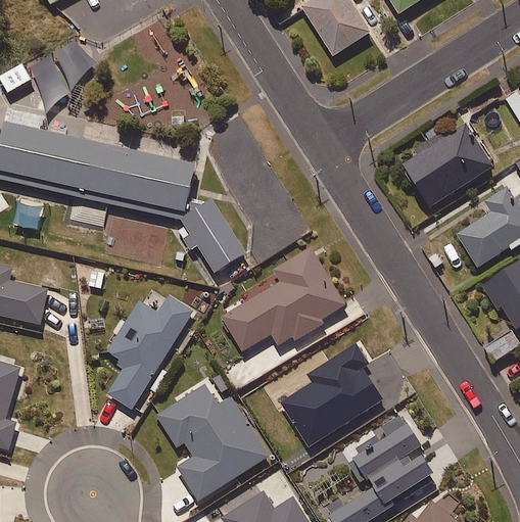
[(367,33),(345,0),(309,0),(298,7),(330,56),(367,33)]
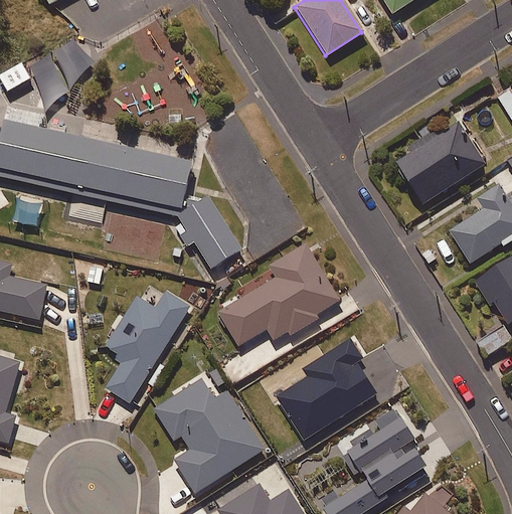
[(381,0),(389,14),(410,0),(381,0)]
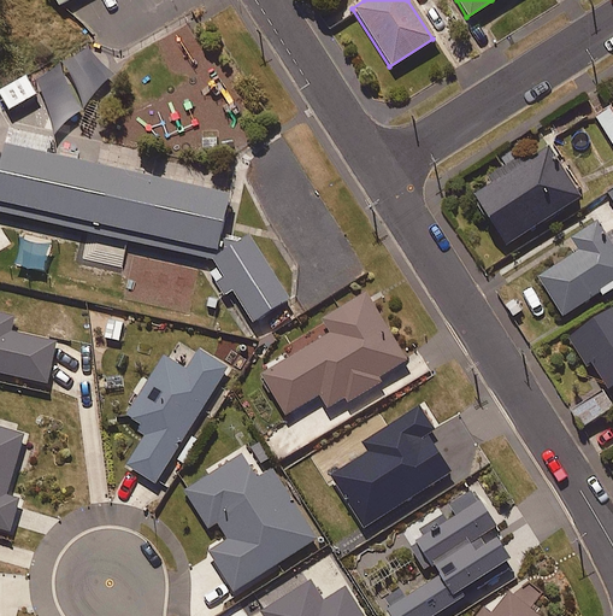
[(35,93),(24,75),(0,89),(0,94),(9,109),(35,93)]
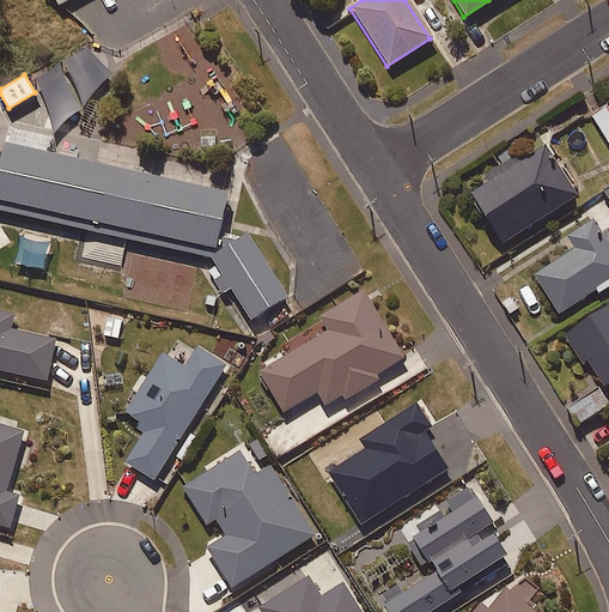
[(608,113),(603,103),(586,114),(608,150),(608,113)]
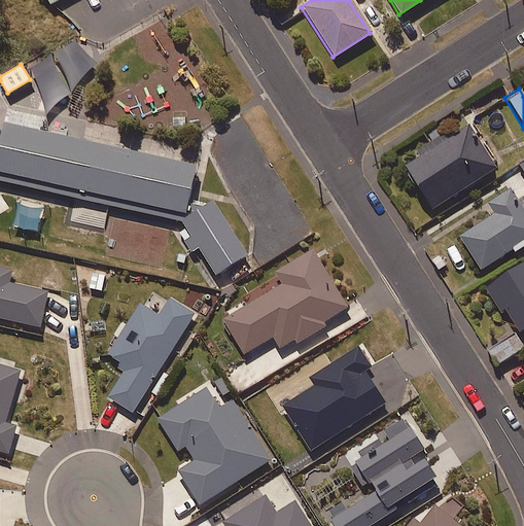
[(197,163),(1,121),(0,127),(0,170),(186,209),(197,163)]
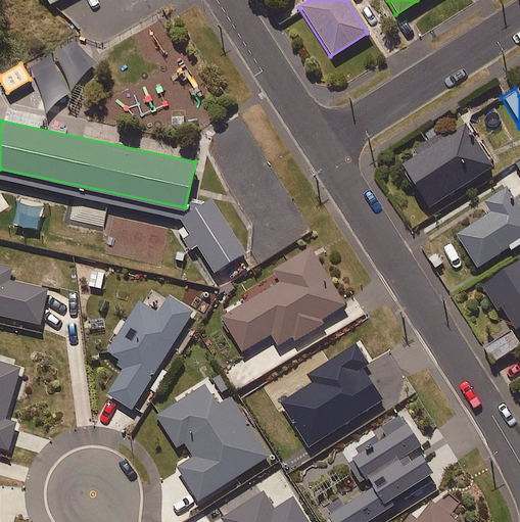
[(489,167),(462,125),(441,138),(438,132),(411,150),(414,154),(398,164),(427,207),(489,167)]
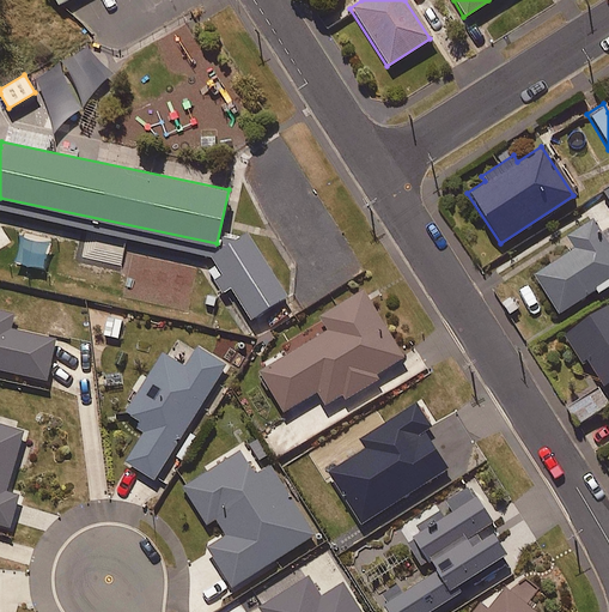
[(608,232),(600,240),(589,220),(561,237),(570,250),(530,273),(555,314),(608,280),(608,232)]
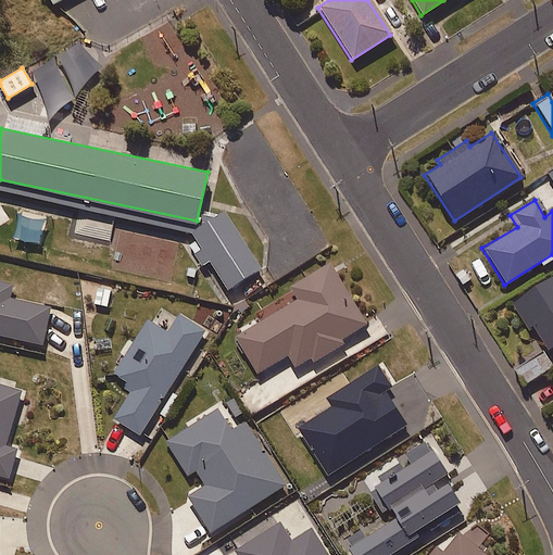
[(233,286),(264,266),(230,211),(199,231),(233,286)]
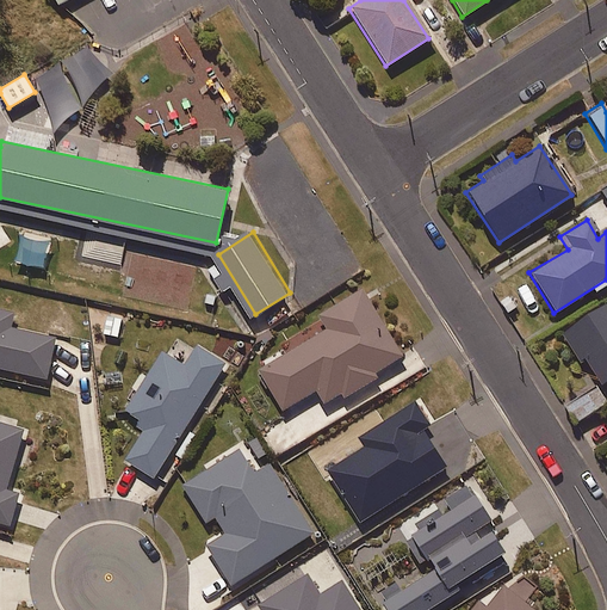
[(403,355),(363,289),(319,315),(327,327),(259,370),(284,410),(315,390),(322,398),(333,399),(403,355)]
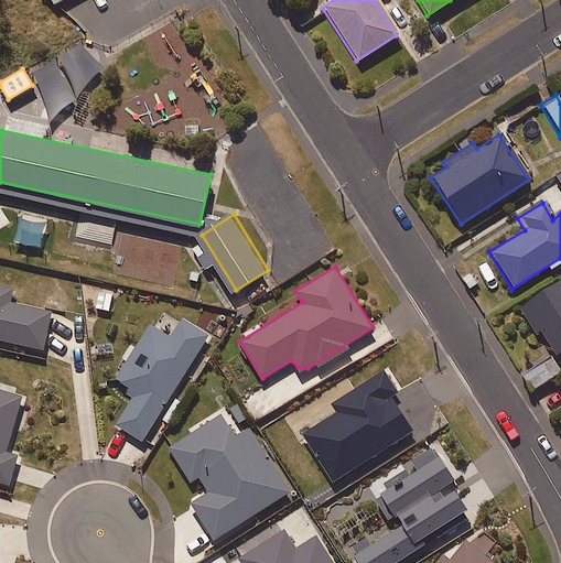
[(560,282),(559,280),(521,304),(527,314),(521,317),(533,336),(539,333),(553,356),(560,350),(560,282)]
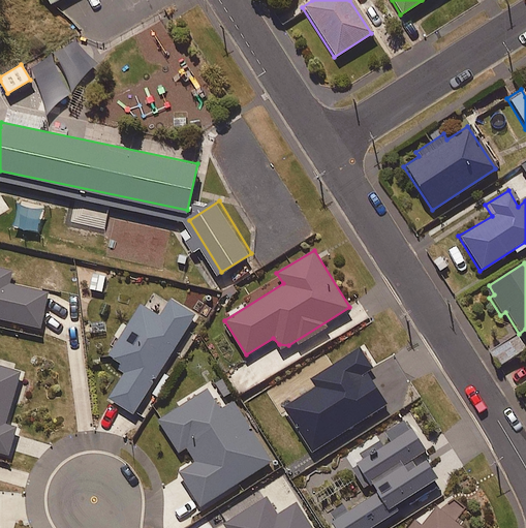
[(10,271),(0,268),(0,318),(39,328),(48,292),(7,284),(10,271)]
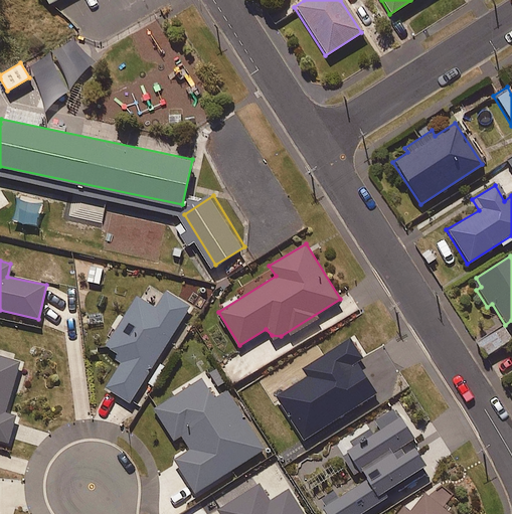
[(190,307),(165,291),(154,308),(137,298),(124,319),(120,316),(102,343),(116,352),(120,362),(105,386),(130,401),(190,307)]
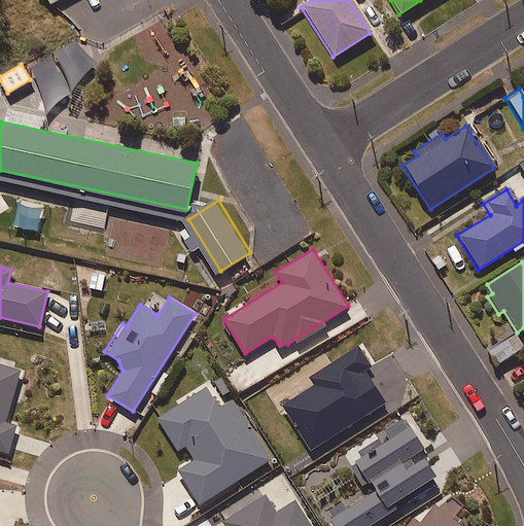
[(521,347),(512,336),(489,352),(497,364),(521,347)]
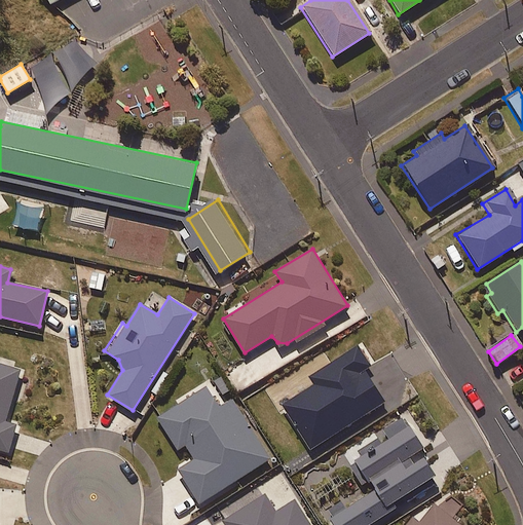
[(20,370),(0,364),(0,449),(8,452),(15,424),(5,421),(20,370)]
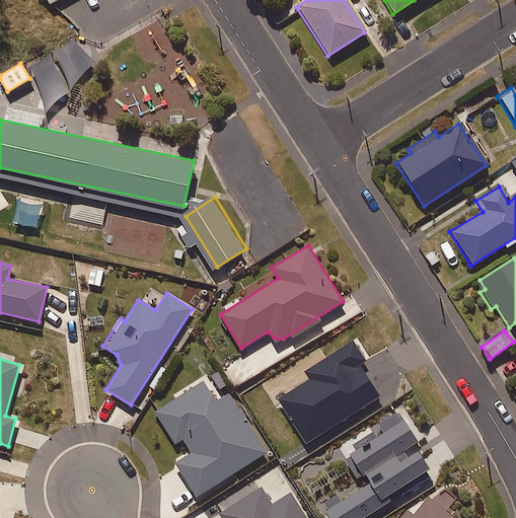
[(216,401),(203,381),(155,412),(175,442),(182,438),(192,452),(175,463),(198,497),(266,452),(227,393),(216,401)]
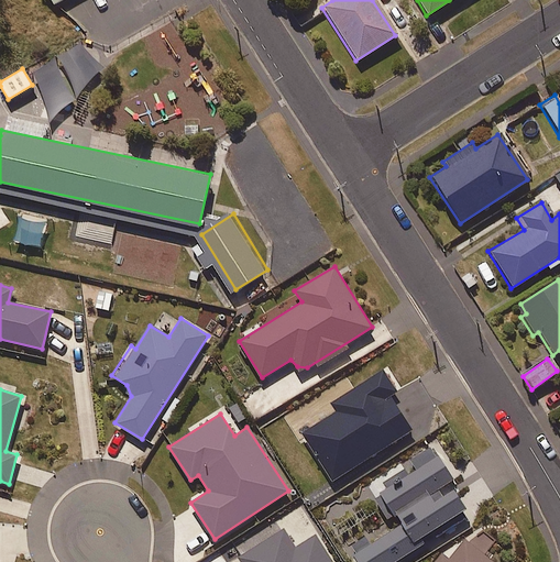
[(470,508),(429,444),(365,485),(386,517),(343,543),(354,561),(394,561),(418,548),(415,542),(470,508)]
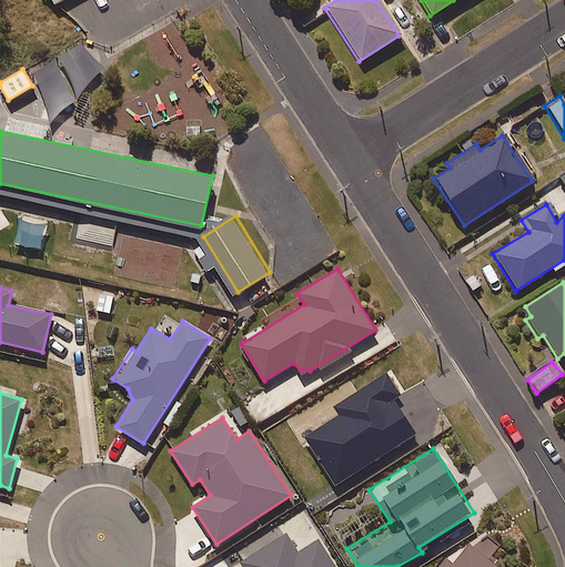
[(295,554),(283,534),(239,562),(242,566),(334,566),(318,540),(295,554)]
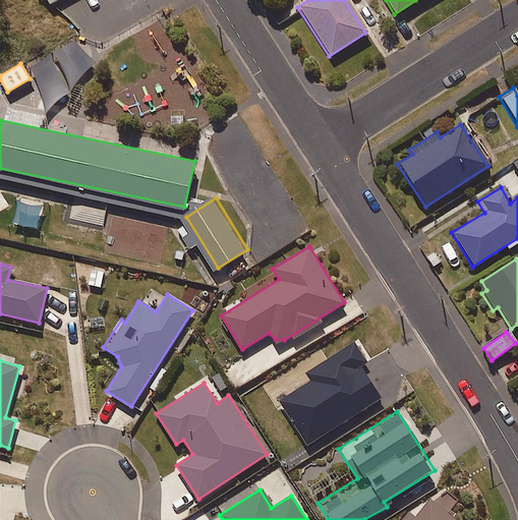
[(456,519),(429,499),(414,518),(407,512),(400,519),(456,519)]
